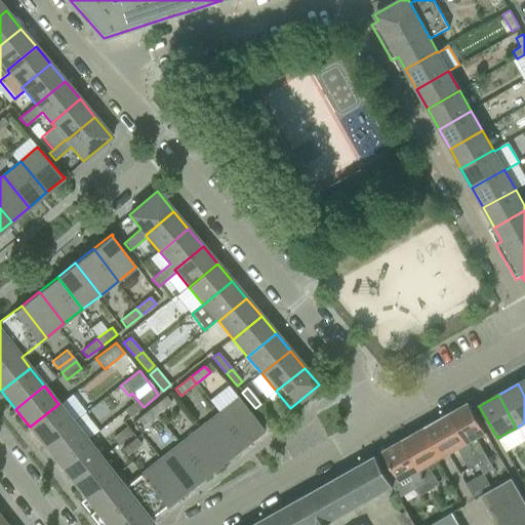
[(166,396),(151,408),(156,415),(171,403),(166,396)]
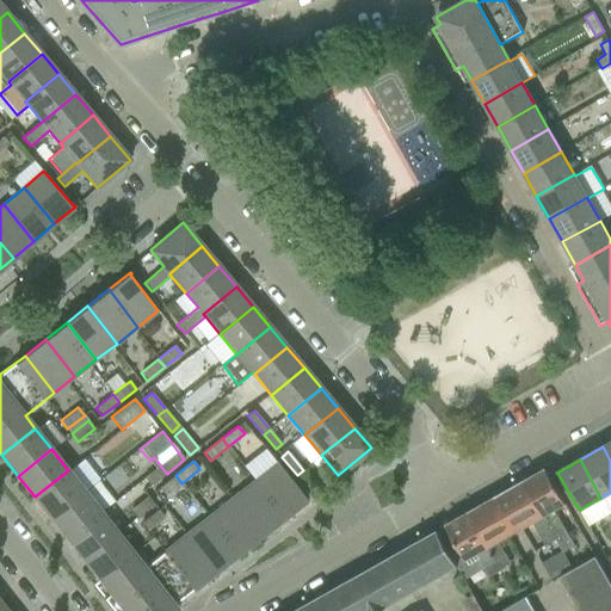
[(277,462),(257,479),(285,516),(308,499),(307,498),(306,499),(277,462)]
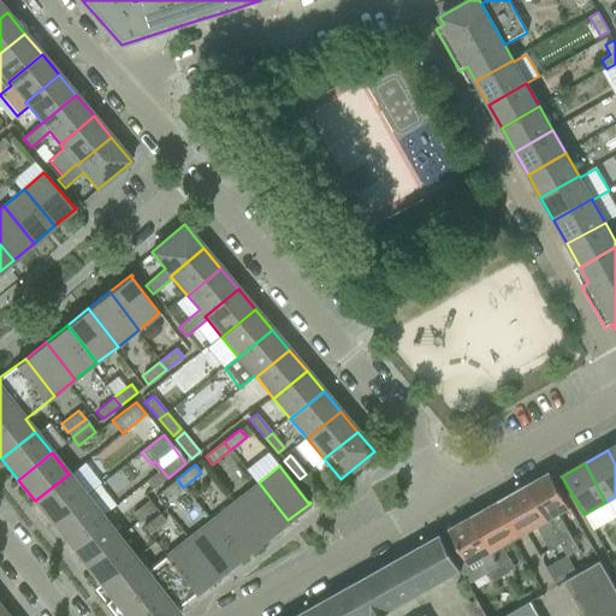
[(161,469),(144,483),(152,490),(169,478),(161,469)]
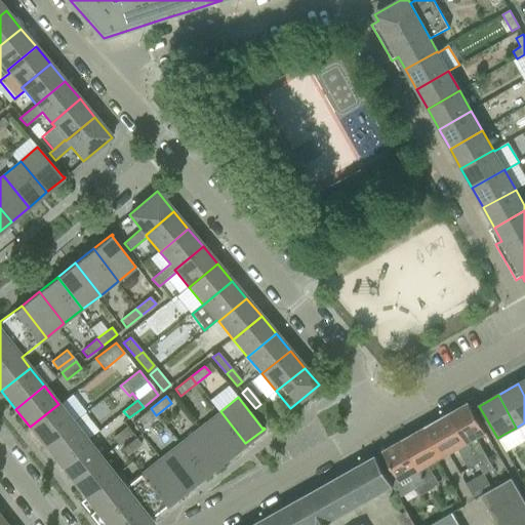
[(469,403),(449,414),(478,463),(482,473),(492,468),(476,439),(485,433),(469,403)]
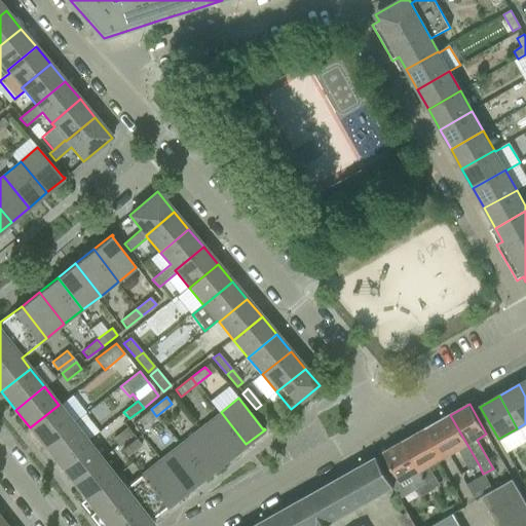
[(30,427),(43,446),(73,422),(59,405),(30,427)]
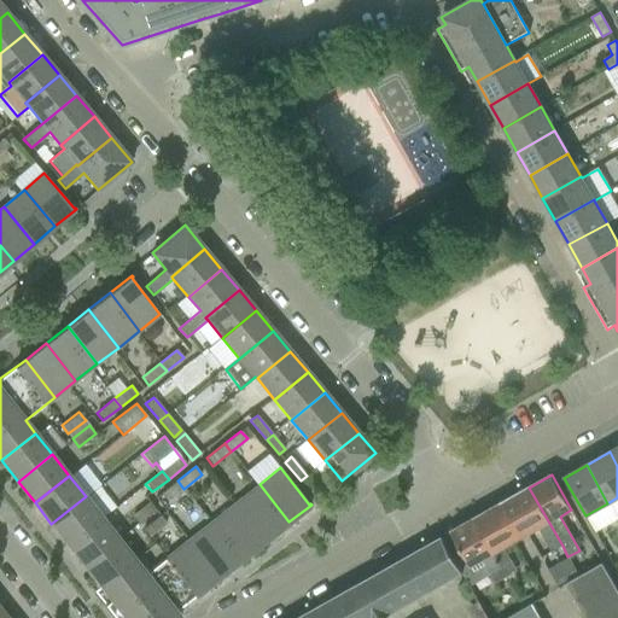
[(307,476),(301,481),(313,496),(320,490),(307,476)]
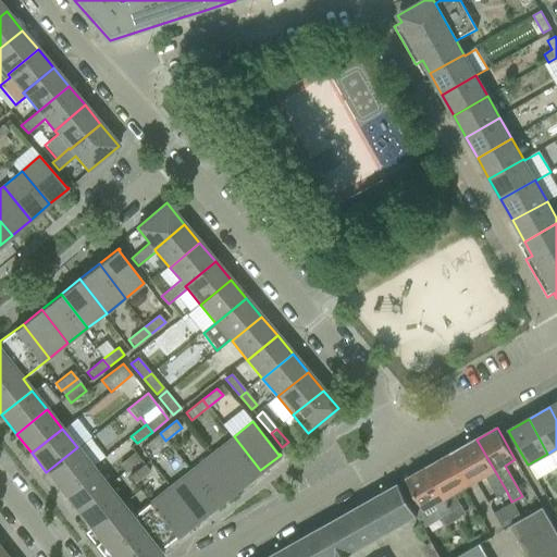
[(160,433),(145,445),(150,453),(165,441),(160,433)]
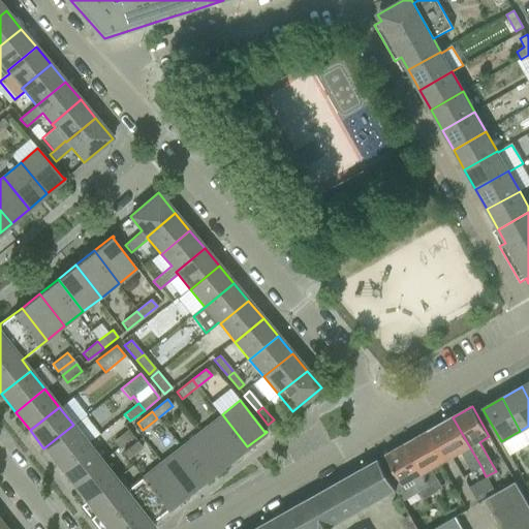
[(222,414),(204,429),(229,461),(247,446),(222,414)]
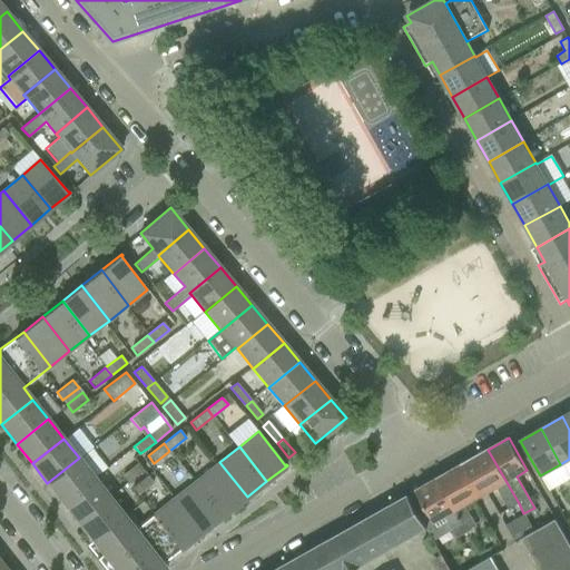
[(462,464),(457,468),(467,487),(474,501),(480,497),(487,493),(497,488),(509,509),(519,503),(488,450),(468,461),(462,464)]
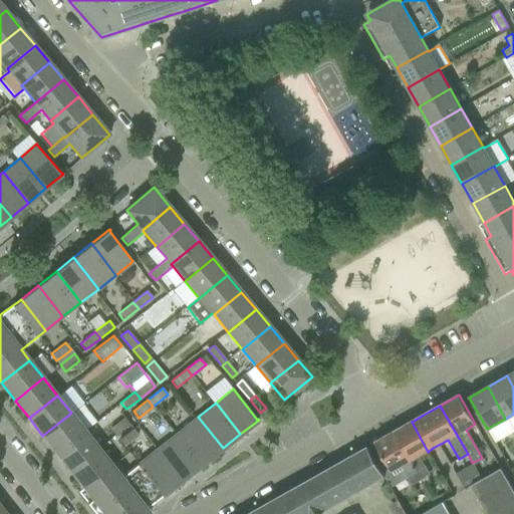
[(42,436),(56,453),(84,431),(71,413),(42,436)]
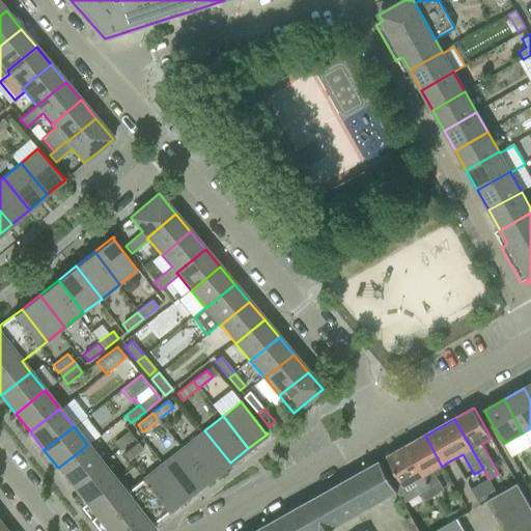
[(530,427),(522,432),(530,446),(530,445),(530,427)]
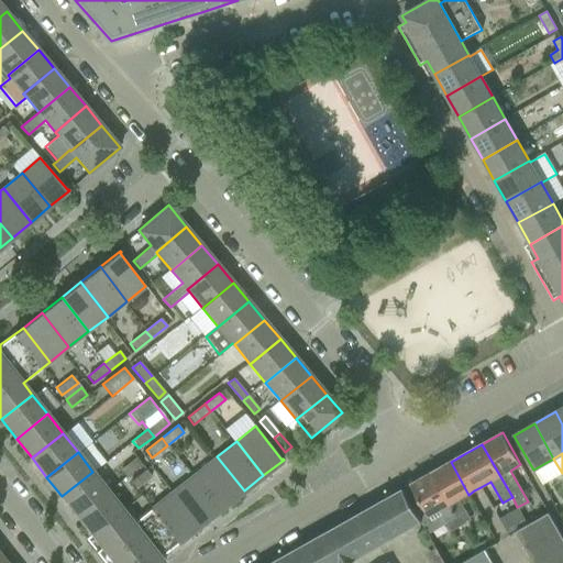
[(217,456),(198,472),(224,506),(244,490),(217,456)]
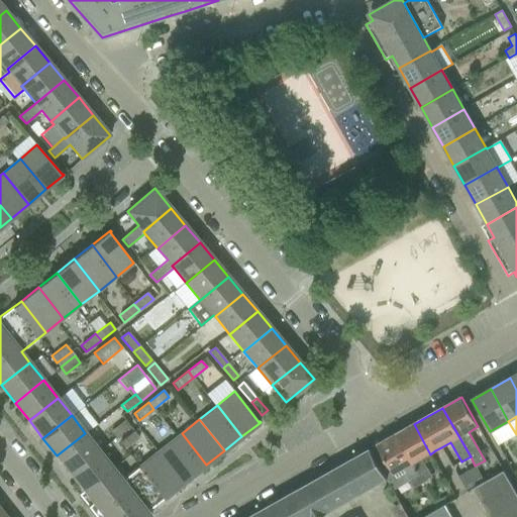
[(125,420),(110,432),(115,438),(130,427),(125,420)]
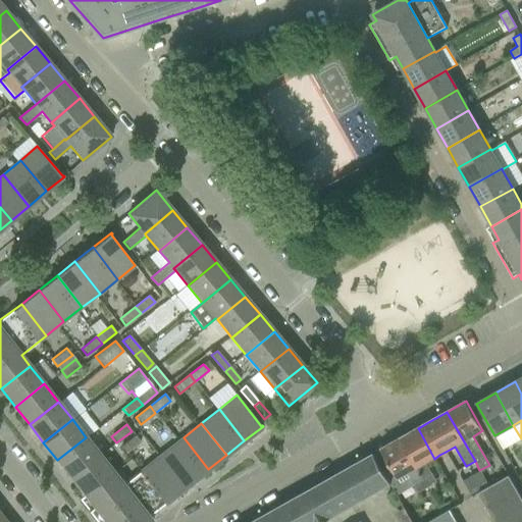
[(503,450),(521,438),(513,425),(494,435),(503,450)]
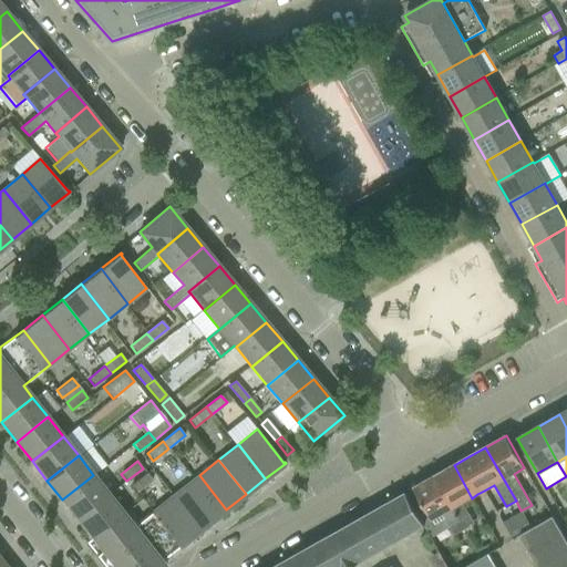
[(475,524),(463,503),(472,498),(464,484),(454,465),(433,476),(463,531),(475,524)]
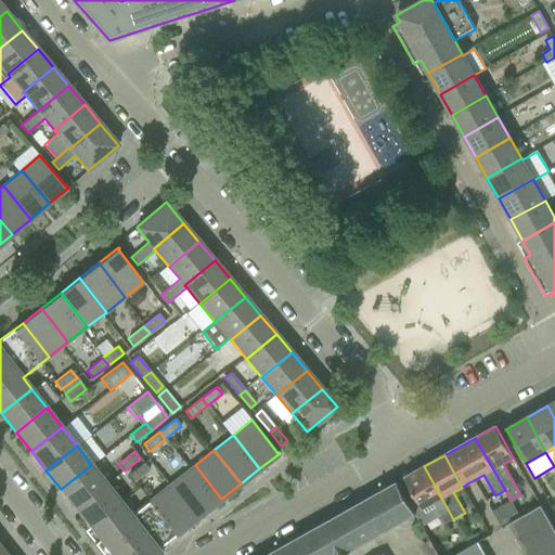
[(143,463),(128,476),(133,482),(149,470),(143,463)]
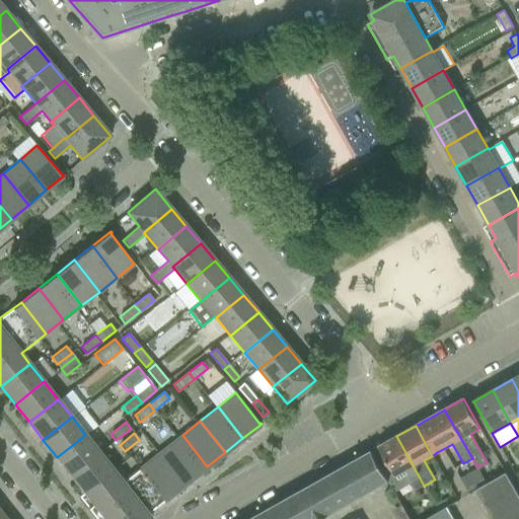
[(57,457),(71,475),(99,453),(85,435),(57,457)]
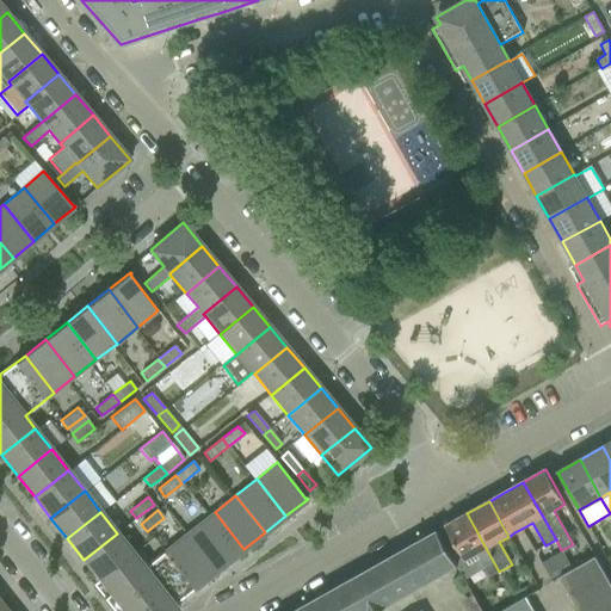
[(215,512),(193,529),(222,566),(244,549),(215,512)]
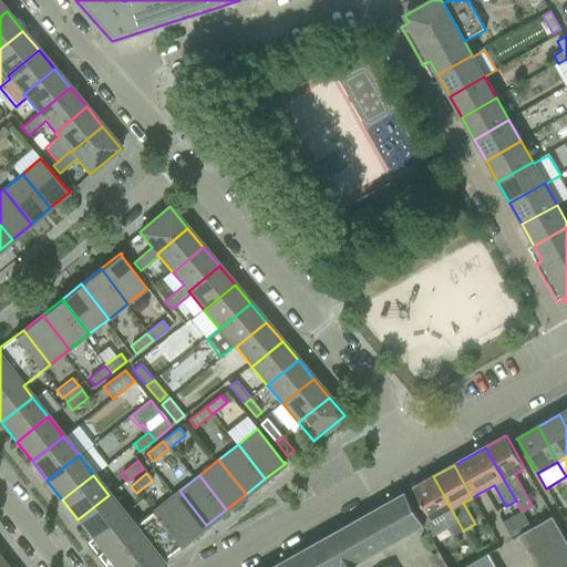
[(454,535),(463,531),(433,476),(413,488),(430,517),(422,522),(424,525),(432,537),(450,527),(454,535)]
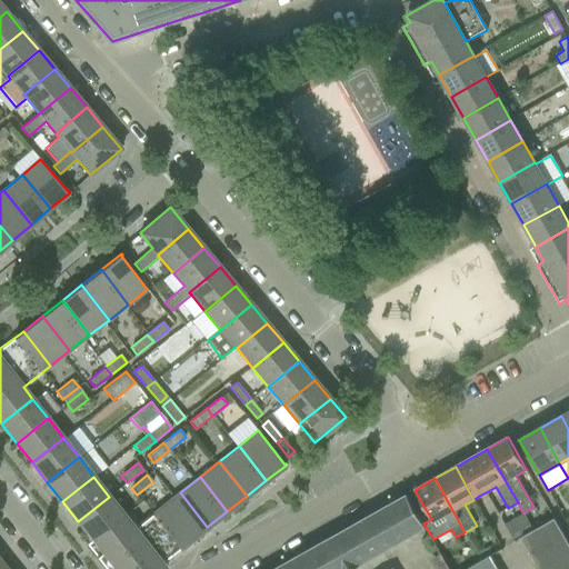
[(180,492),(161,507),(188,542),(207,527),(180,492)]
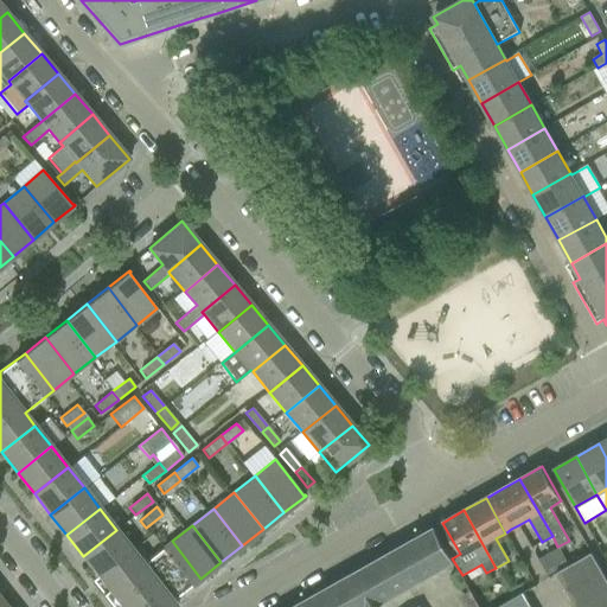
[(292,606),(375,606),(454,562),(452,558),(434,526),(292,606)]
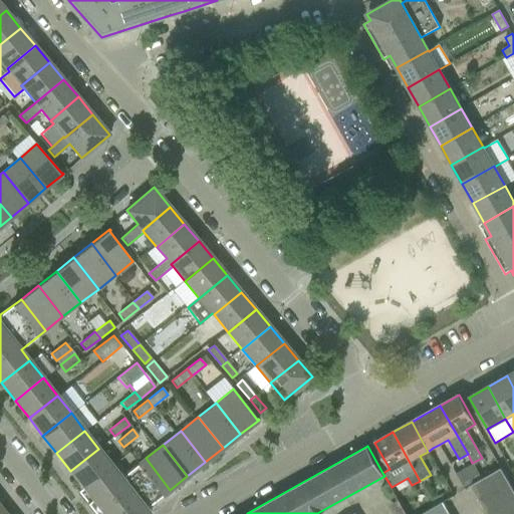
[(70,471),(84,489),(112,466),(98,449),(70,471)]
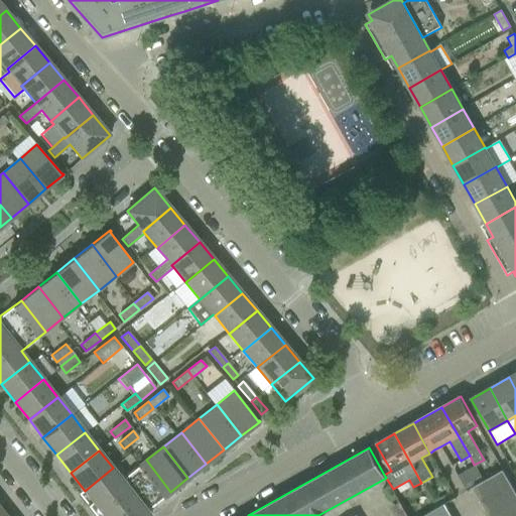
[(113,468),(85,491),(94,502),(88,506),(95,515),(150,515),(151,515),(146,510),(170,492),(146,460),(122,479),(113,468)]
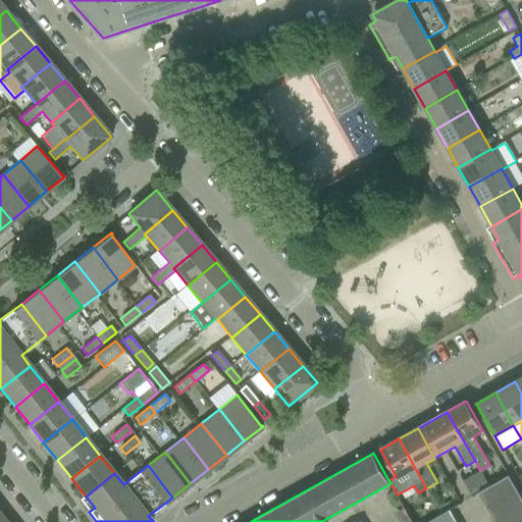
[(475,473),(466,479),(475,494),(478,492),(484,488),(475,473)]
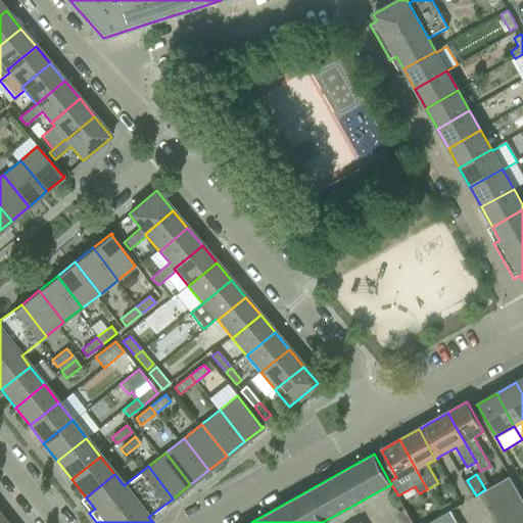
[(479,493),(496,522),(522,522),(522,500),(510,476),(485,489),(479,493)]
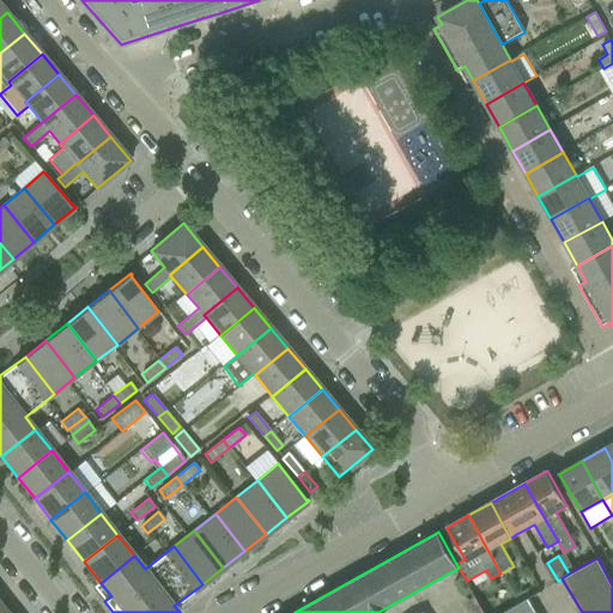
[(509,610),(503,612),(535,612),(528,599),(509,610)]
